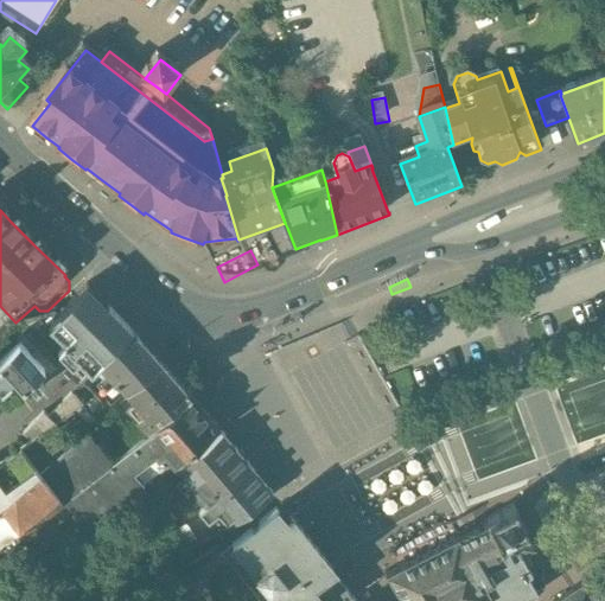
[(89,294),(51,331),(82,363),(96,350),(109,364),(134,340),(89,294)]
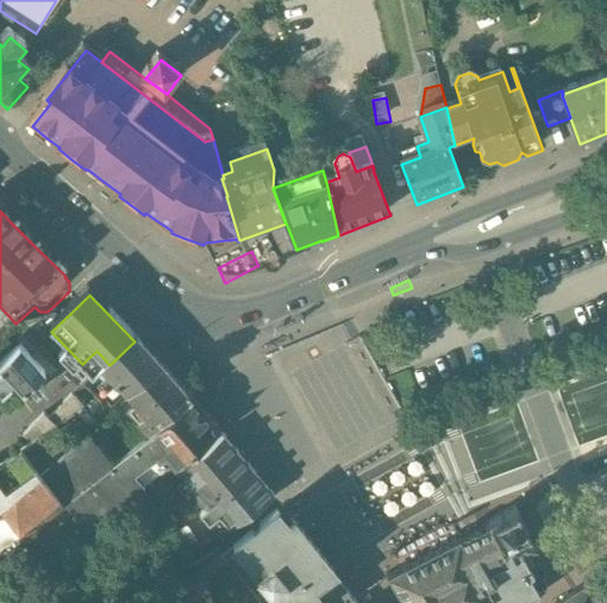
[(0,335),(16,324),(0,307),(0,335)]
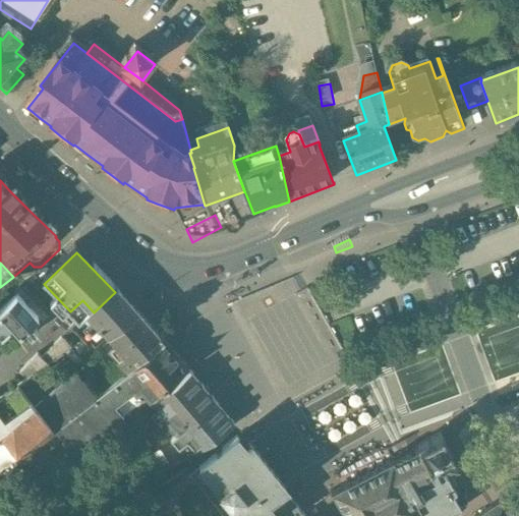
[(94,312),(82,325),(90,332),(93,328),(101,337),(102,336),(103,337),(104,337),(110,345),(139,320),(119,296),(115,292),(94,312)]
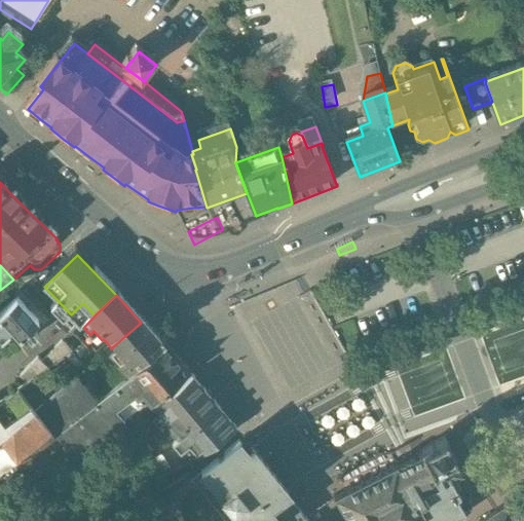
[(39,327),(19,303),(1,320),(13,333),(22,342),(39,327)]
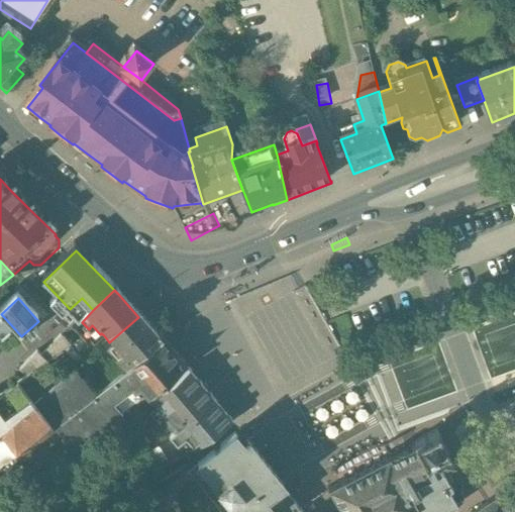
[(70,309),(61,318),(54,310),(42,321),(62,338),(65,339),(82,322),(93,310),(82,298),(70,309)]
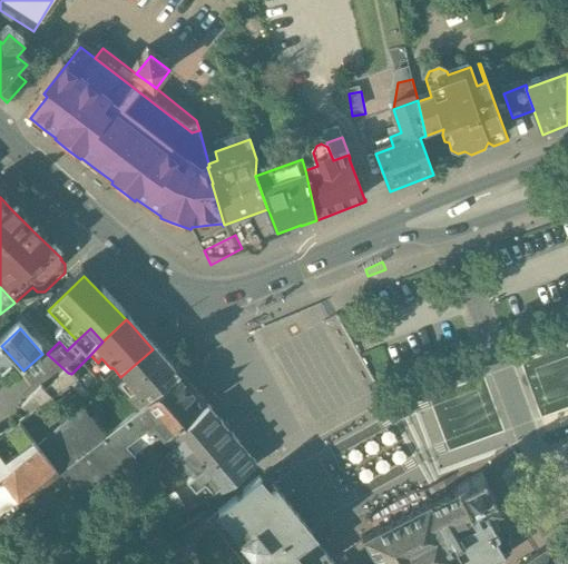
[(1,346),(0,346),(0,372),(15,360),(1,346)]
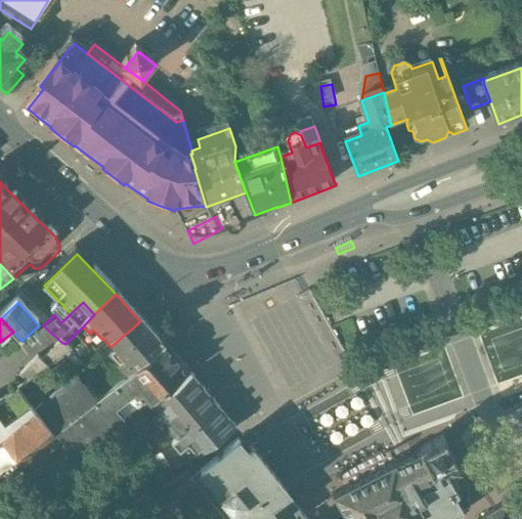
[(167,351),(140,321),(111,347),(127,366),(123,370),(131,379),(131,380),(136,376),(136,377),(167,351)]
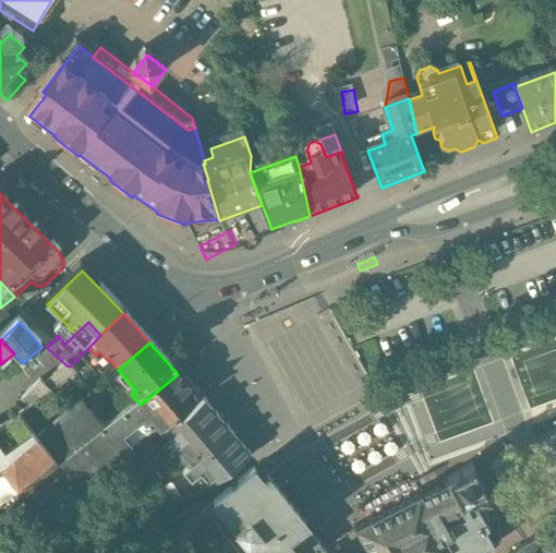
[(56,373),(27,394),(38,407),(79,376),(70,367),(67,365),(56,374),(56,373)]
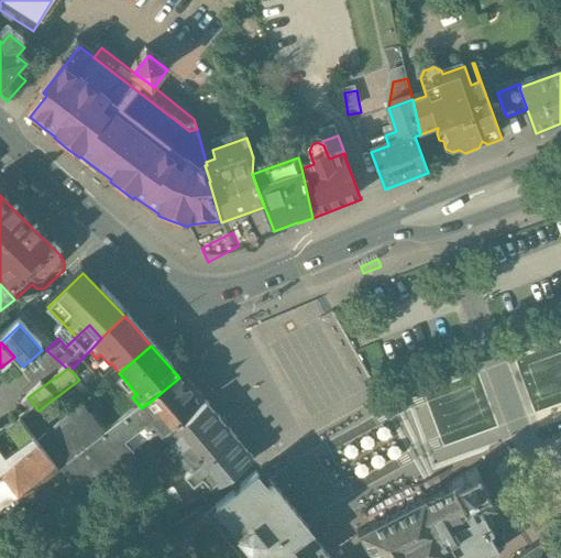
[(179,378),(146,405),(146,404),(141,408),(141,407),(105,436),(72,462),(59,472),(79,500),(116,477),(136,459),(139,462),(166,447),(162,441),(205,406),(179,378)]
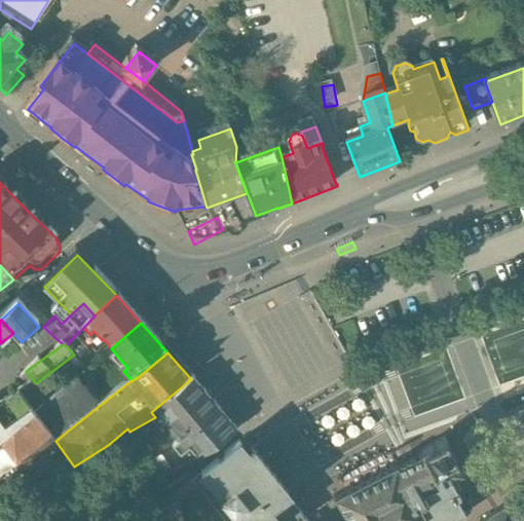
[(74,380),(36,415),(55,441),(67,432),(98,407),(74,380)]
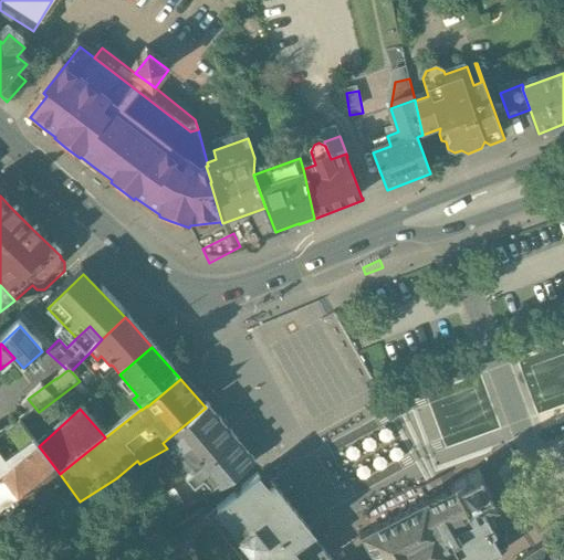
[(209,411),(170,444),(180,456),(178,458),(180,461),(183,460),(197,476),(237,443),(209,411)]
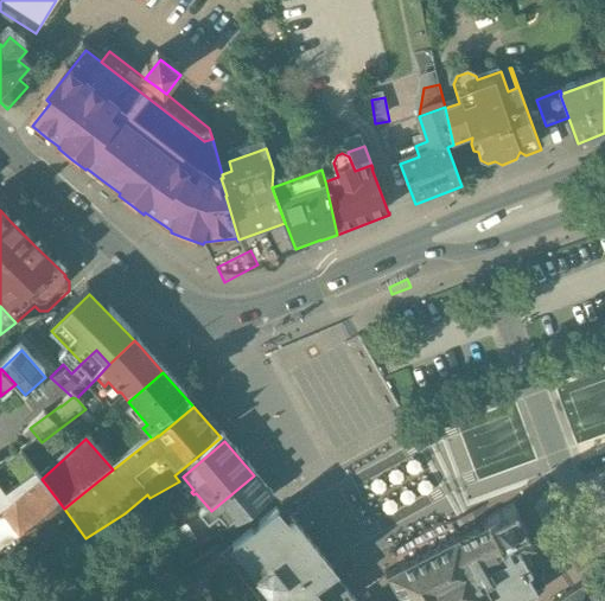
[(23,455),(0,472),(0,515),(2,513),(42,479),(40,479),(37,473),(23,455)]
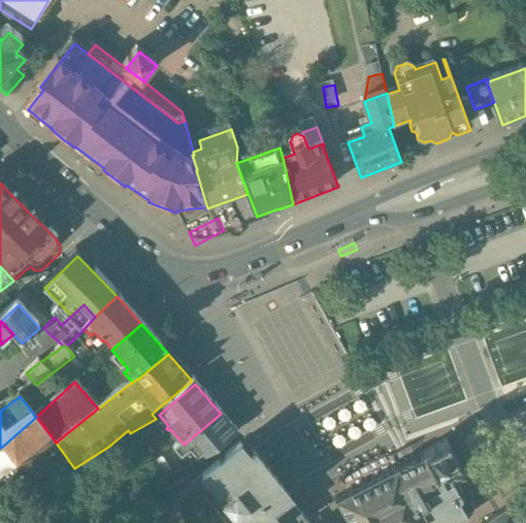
[(238,435),(221,414),(184,445),(175,453),(190,470),(198,464),(201,467),(238,435)]
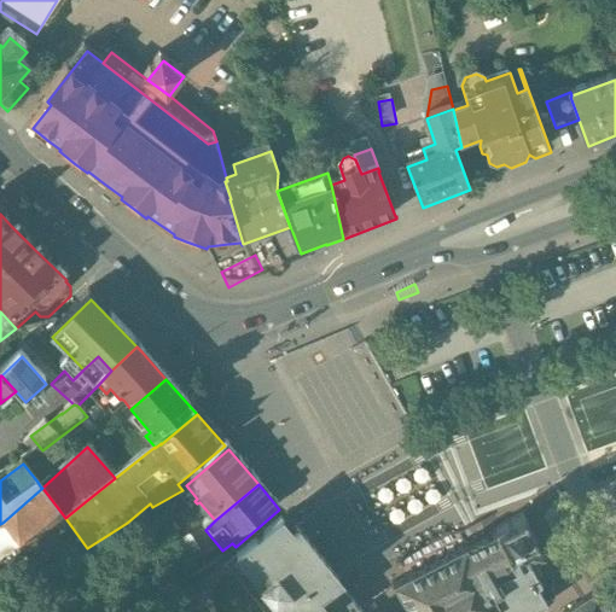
[(42,488),(3,523),(25,553),(65,518),(42,488)]
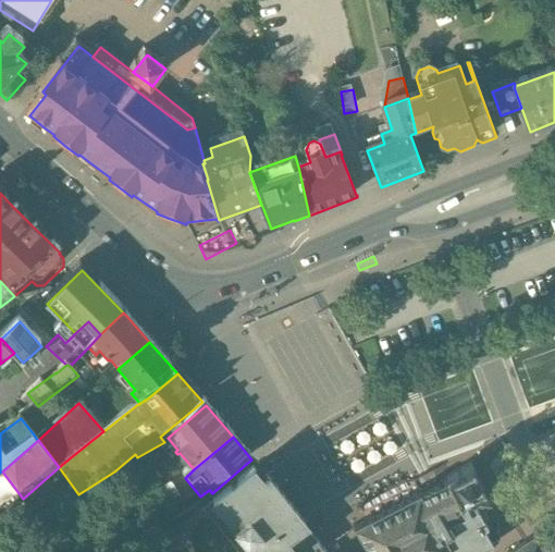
[(420,497),(356,532),(367,551),(456,551),(490,531),(480,514),(492,508),(483,491),(484,490),(473,468),(448,481),(449,485),(422,498),(421,495),(420,497)]
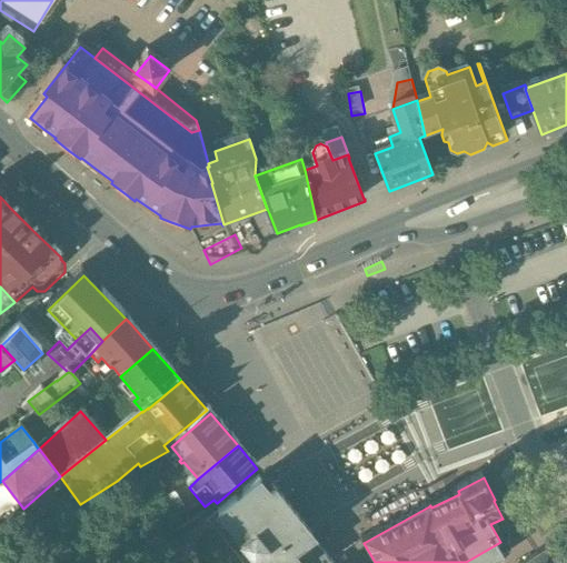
[(267,480),(220,518),(242,544),(257,562),(331,562),(312,540),(315,539),(267,480)]
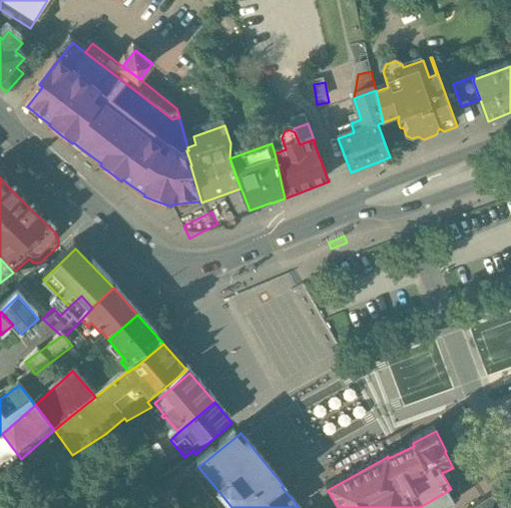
[(408,434),(391,443),(394,449),(387,452),(387,451),(385,453),(387,457),(388,456),(389,458),(414,446),(413,443),(412,441),(411,441),(408,434)]
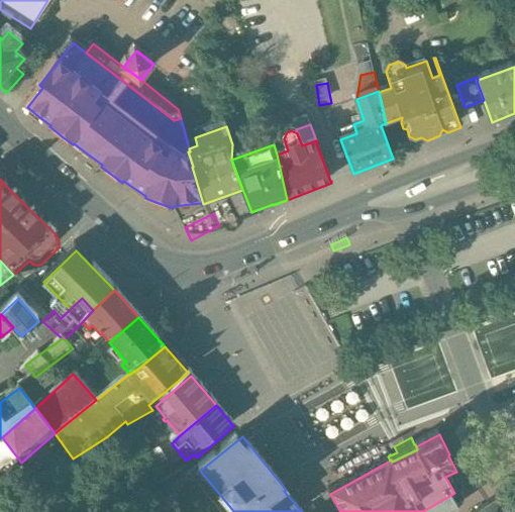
[(506,511),(501,500),(485,511),(506,511)]
